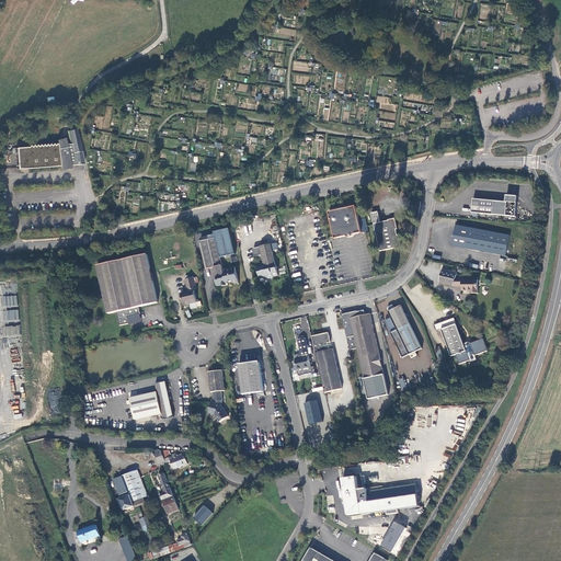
[(69,141),(73,159),(80,158),(79,152),(80,151),(77,135),(76,129),(67,132),(69,138),(69,141)]
